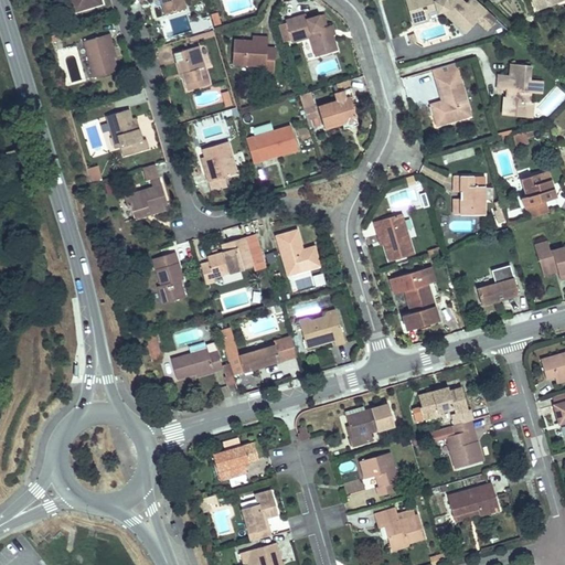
[(71,0),(74,12),(103,3),(102,0),(71,0)]
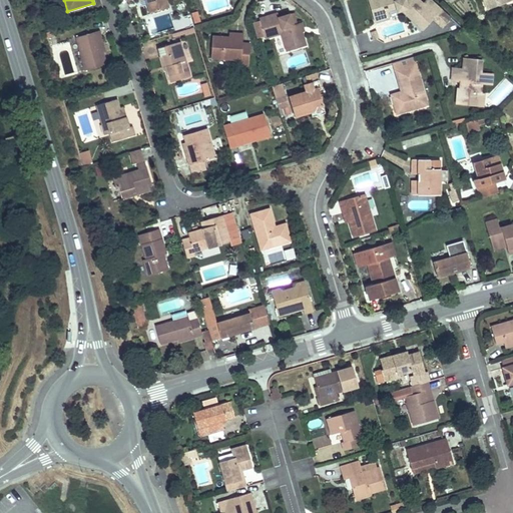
[(166,0),(140,0),(141,1),(143,0),(146,0),(151,13),(169,8),(166,0)]
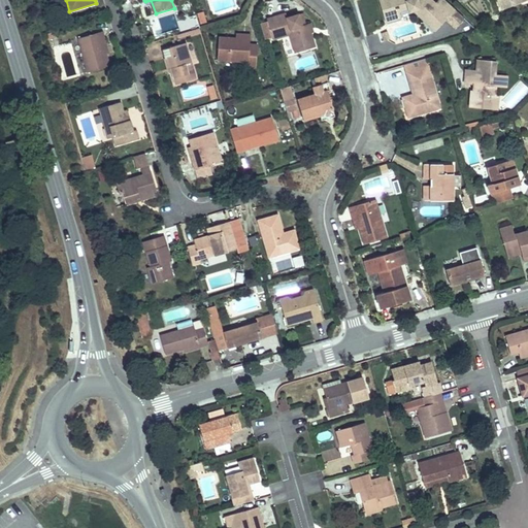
[(382,0),(388,20),(401,17),(399,7),(409,4),(411,11),(418,9),(428,20),(438,29),(449,17),(459,27),(468,17),(450,0),(440,0),(438,2),(435,0),(382,0)]
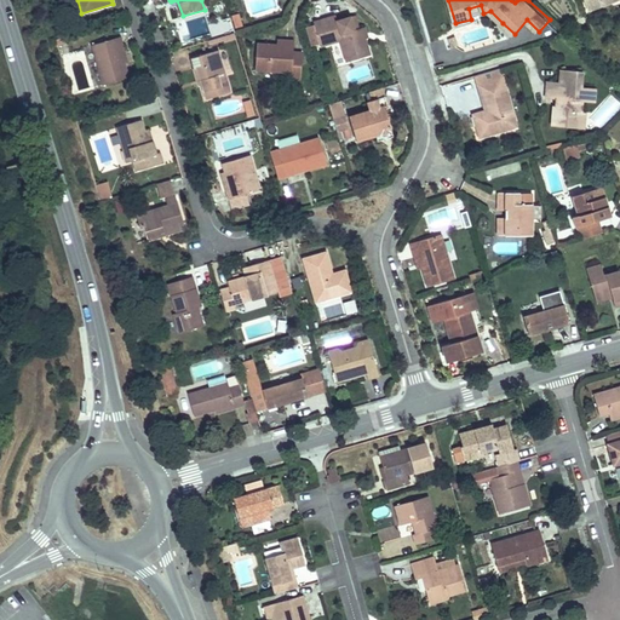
[(355,30),(351,18),(351,17),(338,21),(337,16),(316,22),(322,46),(342,40),(348,62),(371,55),(365,35),(367,34),(365,27),(360,29),(355,30)]
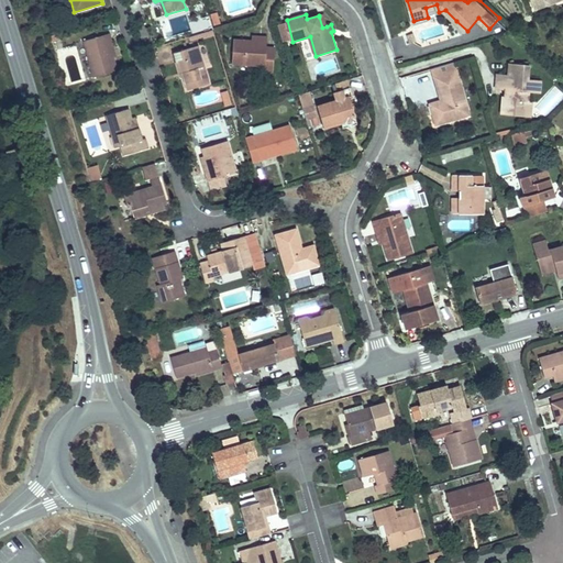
[(110,44),(112,43),(110,34),(86,41),(96,78),(118,72),(113,57),(110,44)]
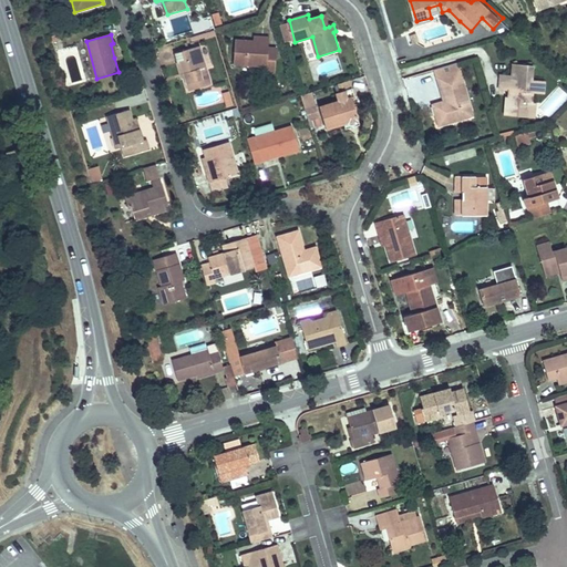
[(269,41),(256,41),(237,40),(235,64),(267,66),(267,72),(276,72),(277,48),(269,48),(269,41)]
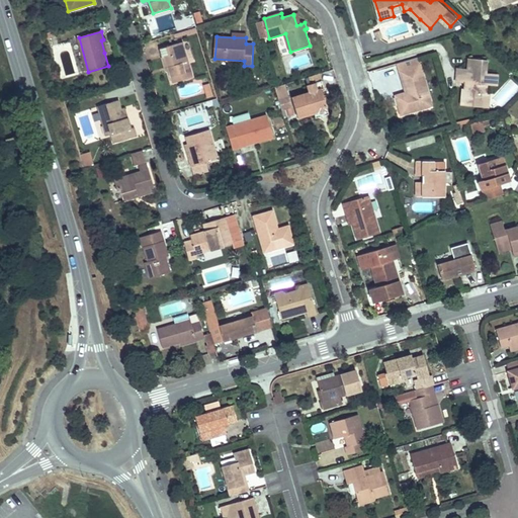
[(161,50),(163,58),(167,57),(171,71),(174,83),(193,78),(183,42),(161,50)]
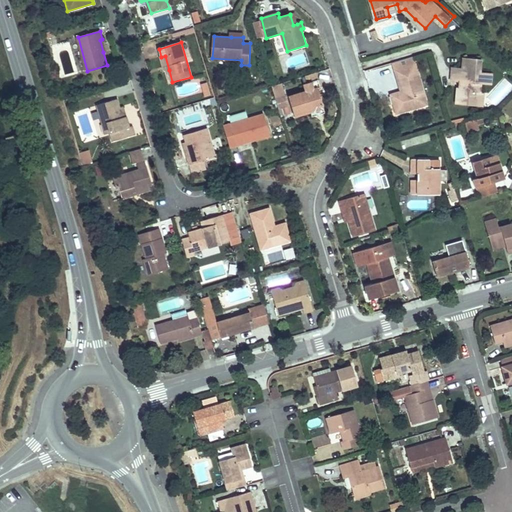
[(414,57),(393,63),(401,89),(403,88),(404,90),(402,93),(400,94),(399,92),(391,94),(394,105),(399,103),(402,111),(421,106),(419,101),(426,99),(414,57)]
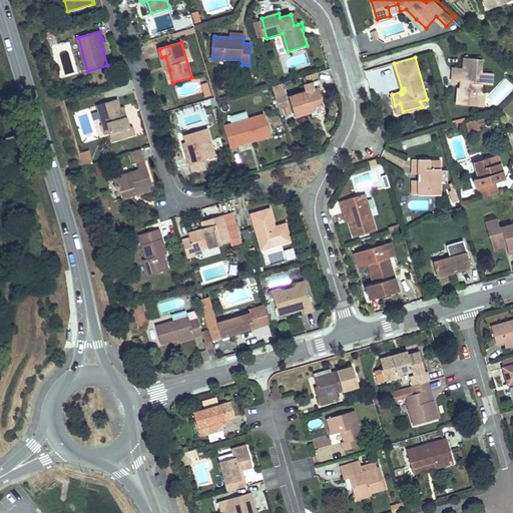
[(464,87),(460,87),(458,104),(481,106),(482,91),(483,83),(486,84),(493,84),(494,72),(482,72),(483,59),(465,58),(464,67),(454,67),(453,81),(461,81),(465,82),(464,87)]
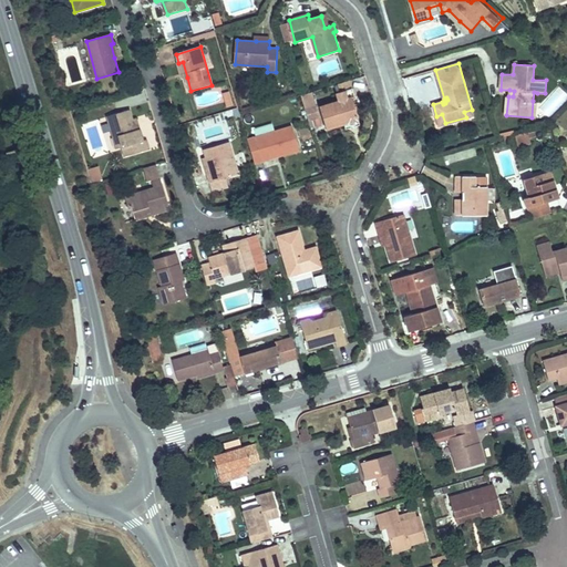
[(337,94),(352,89),(350,81),(334,85),(337,94)]
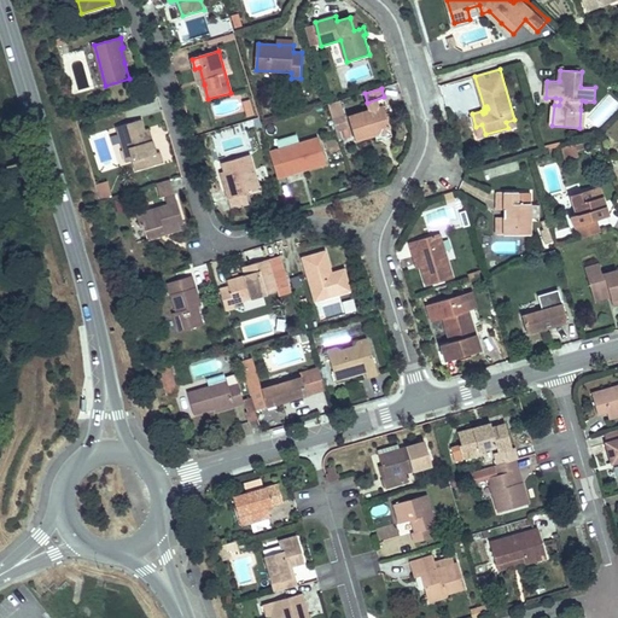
[(587,117),(599,128),(617,108),(617,100),(610,93),(587,117)]
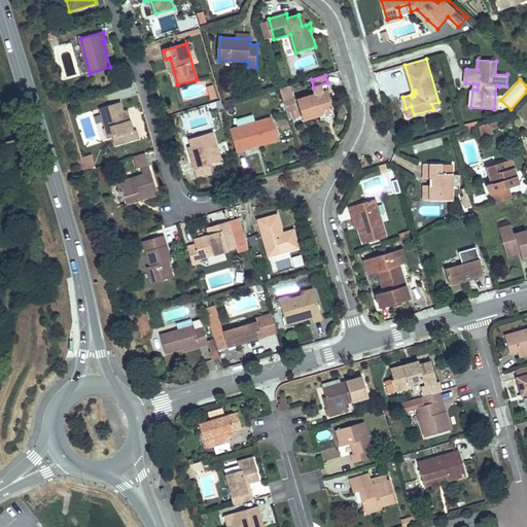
[(304,120),(320,115),(334,111),(327,92),(330,91),(327,82),(313,88),(315,95),(297,100),(304,120)]
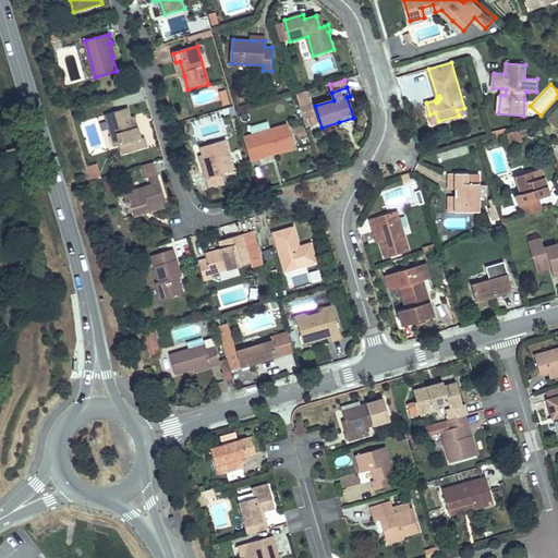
[(303,125),(316,124),(312,89),(299,92),(303,125)]
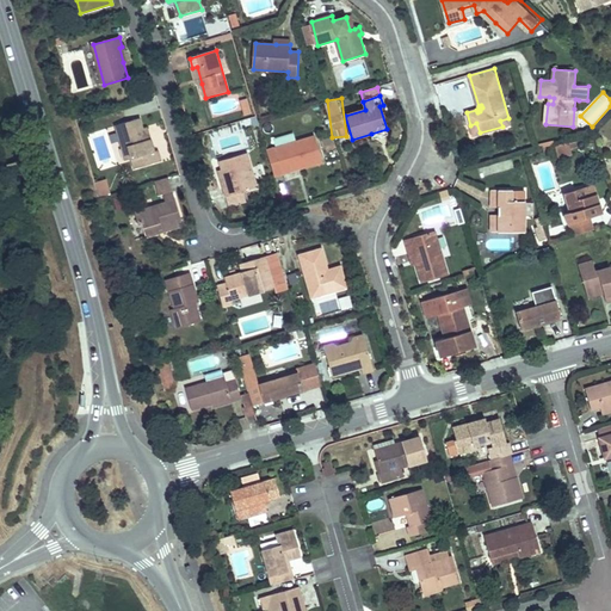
[(117,124),(124,148),(129,147),(133,158),(136,168),(162,160),(159,149),(156,150),(153,139),(148,140),(144,128),(141,117),(117,124)]
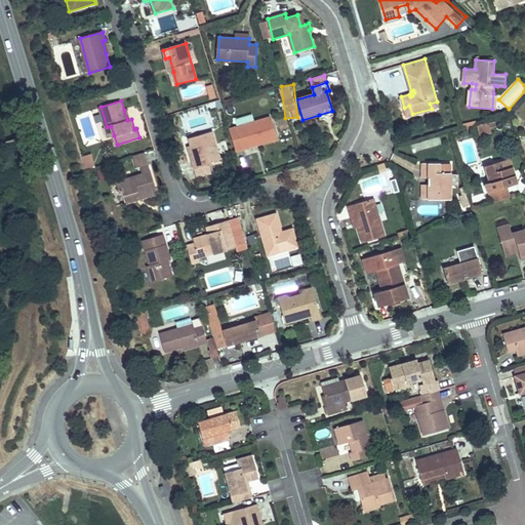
[(230,130),(237,152),(248,148),(278,138),(272,118),(230,130)]
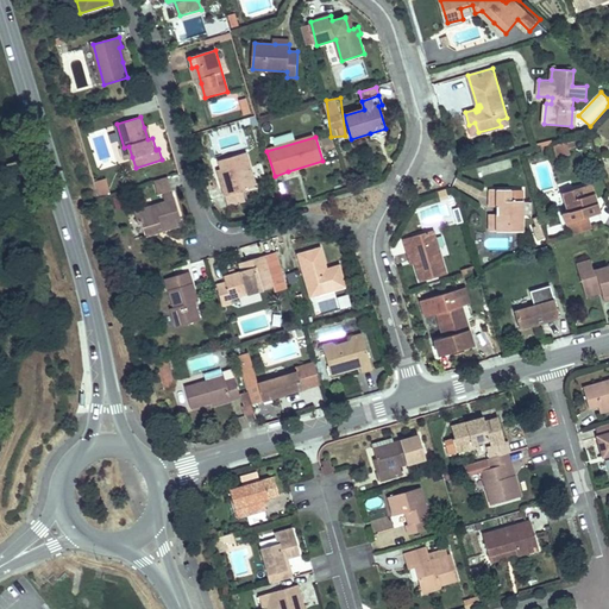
[(573,138),(553,144),(556,155),(577,150),(573,138)]
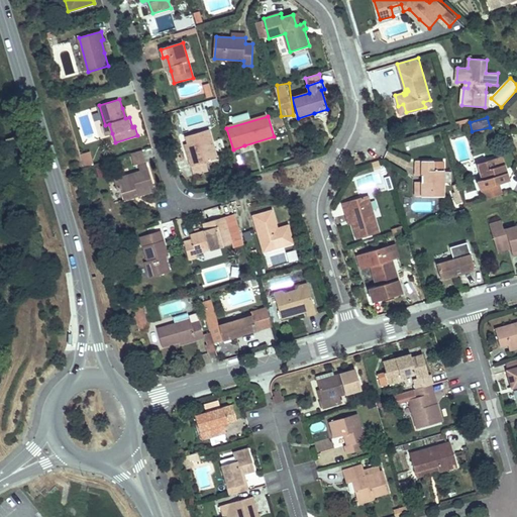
[(191,149),(187,149),(192,167),(193,167),(196,175),(209,171),(207,163),(218,159),(210,130),(187,136),(189,144),(191,149)]
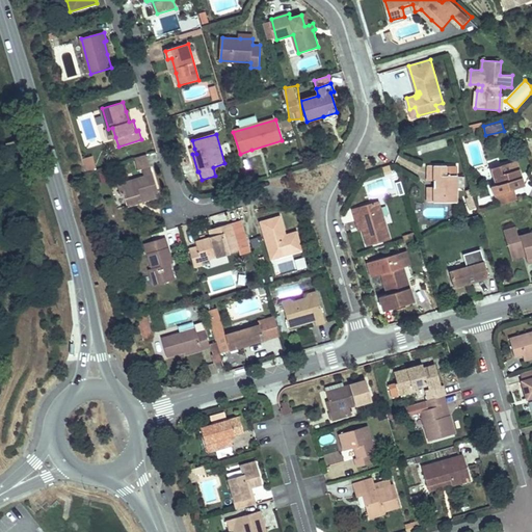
[(94,155),(81,157),(83,169),(96,167),(94,155)]
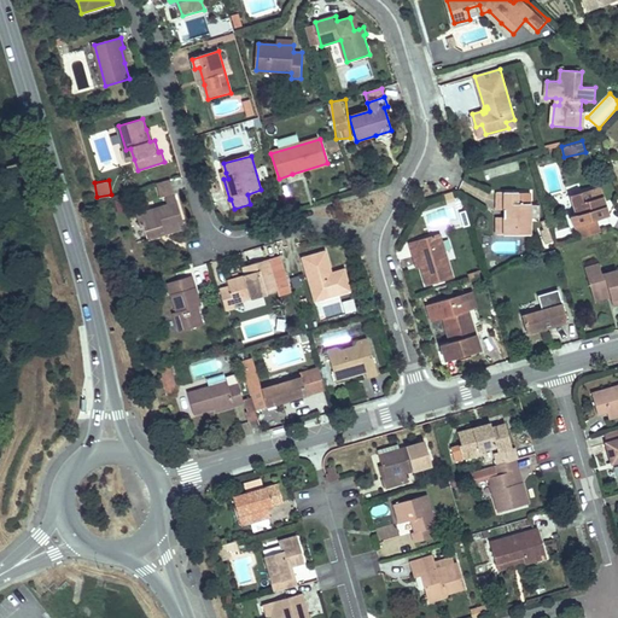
[(169,205),(139,214),(143,226),(146,225),(151,238),(187,227),(176,194),(172,180),(162,182),(158,184),(162,197),(167,196),(169,205)]
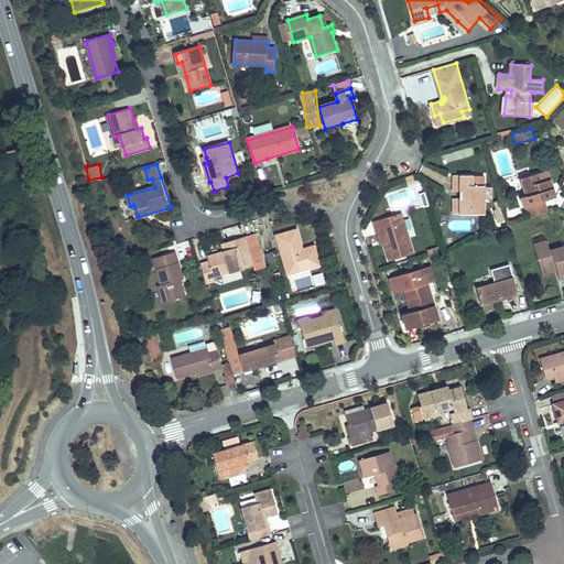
[(548,171),(543,172),(549,190),(553,188),(548,171)]
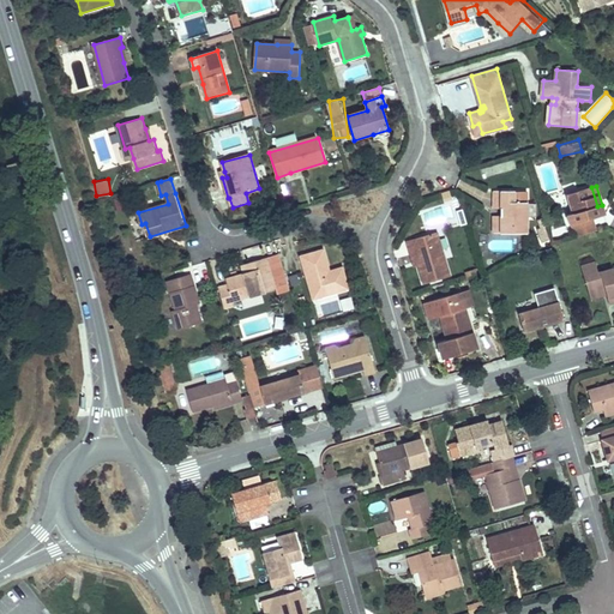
[(597,206),(591,187),(567,194),(573,214),(567,216),(571,226),(605,215),(602,205),(597,206)]
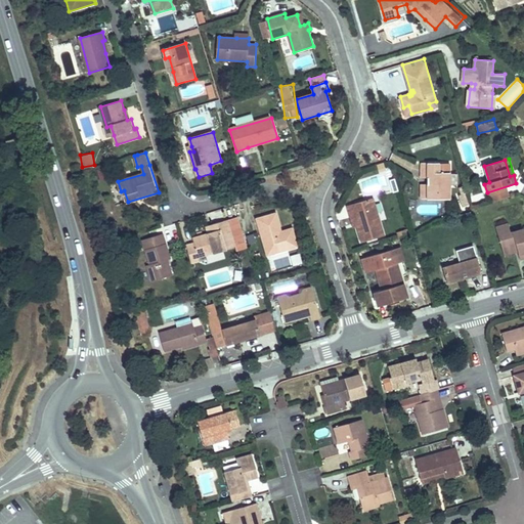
[(422,177),(428,177),(430,177),(430,184),(428,184),(428,199),(450,199),(449,173),(439,173),(439,163),(422,163),(422,177)]
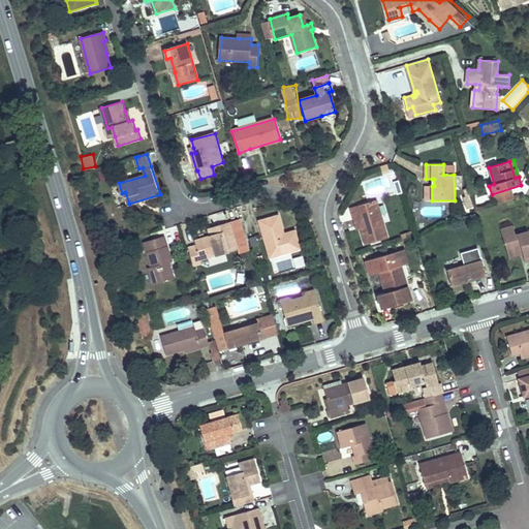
[(351,209),(354,217),(359,216),(362,228),(367,245),(389,239),(376,200),(351,209)]
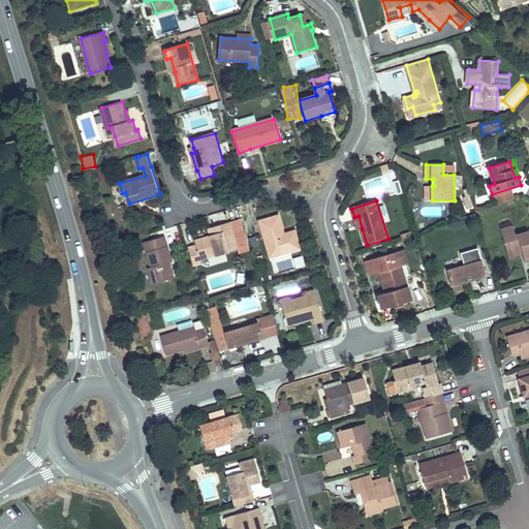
[(263,236),(269,252),(275,250),(277,256),(294,251),(291,242),(298,240),(294,230),(286,234),(287,235),(285,236),(282,234),(281,231),(283,231),(279,215),(259,221),(263,236)]
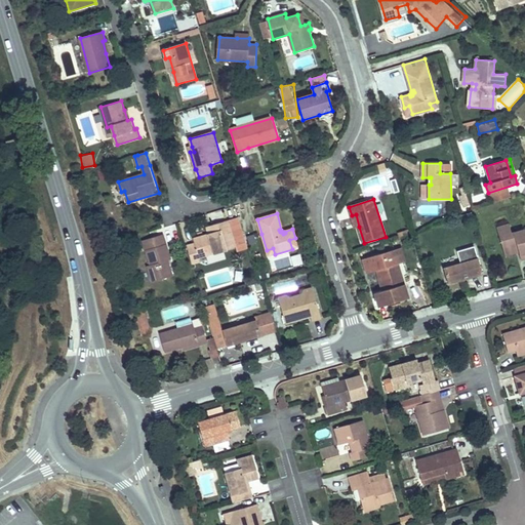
[(187,245),(192,263),(199,260),(199,257),(232,247),(246,248),(248,247),(243,231),(239,216),(212,224),(215,232),(208,234),(193,239),(194,243),(187,245)]
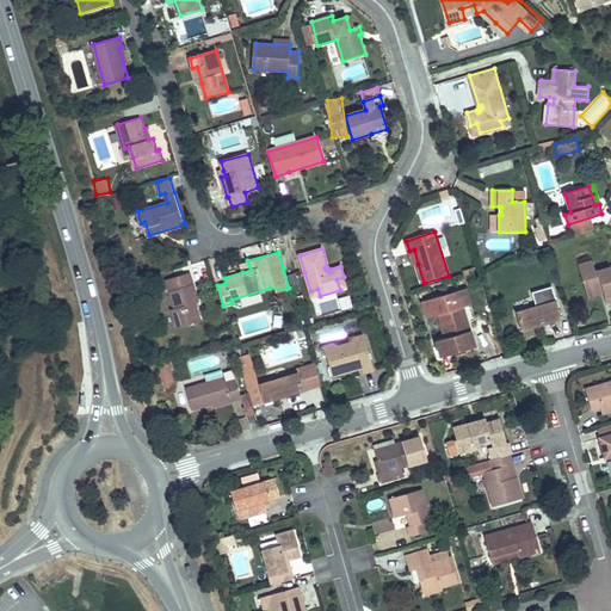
[(239,264),(242,272),(251,270),(247,260),(239,264)]
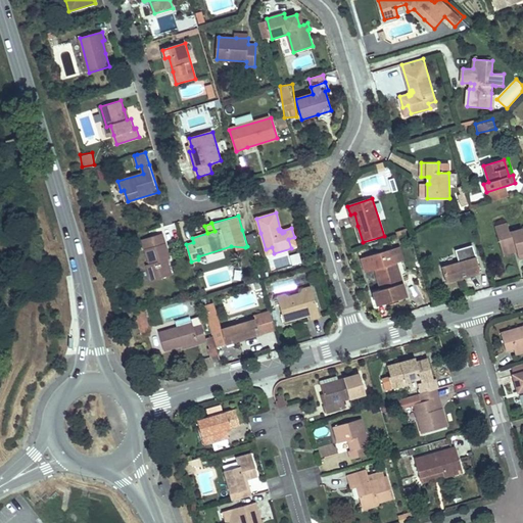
[(495,226),(503,249),(516,246),(518,250),(520,257),(522,256),(522,230),(522,228),(511,231),(508,223),(495,226)]
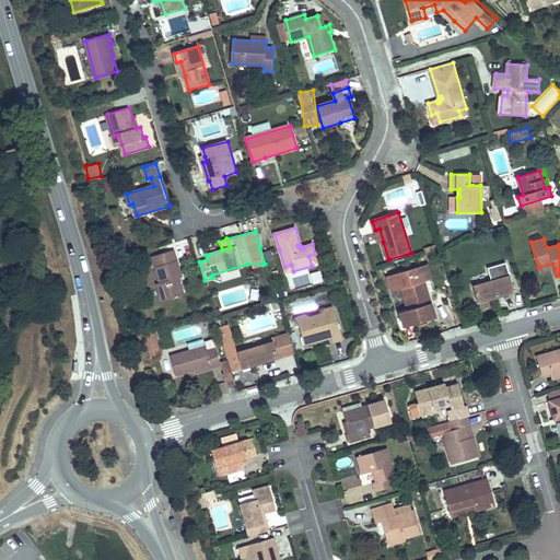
[(174,252),(152,258),(155,270),(159,280),(160,284),(158,286),(163,302),(184,295),(179,279),(182,277),(174,252)]
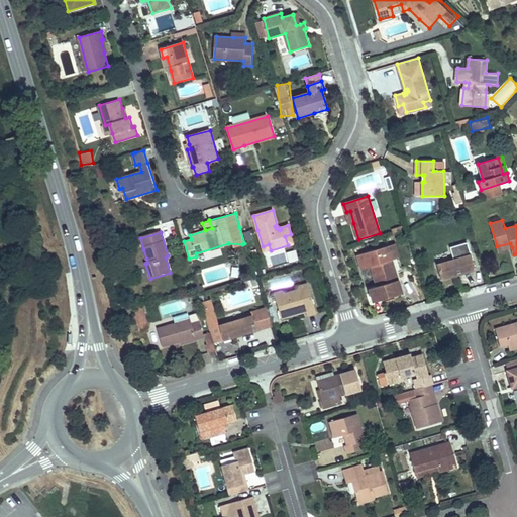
[(294,243),(291,234),(285,236),(288,245),(294,243)]
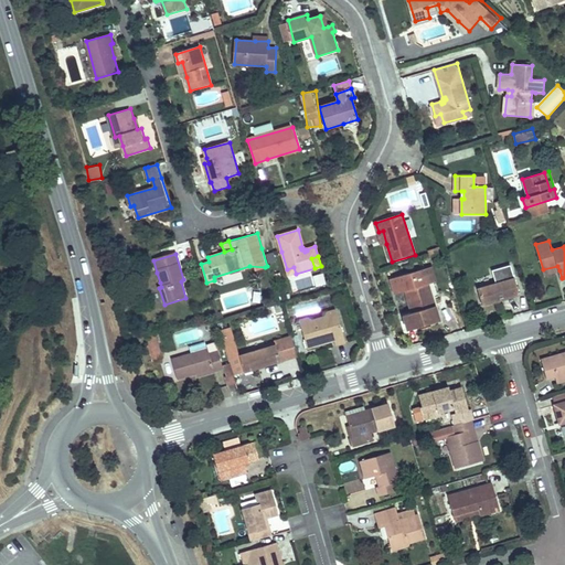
[(557,266),(543,269),(544,275),(560,270),(557,266)]
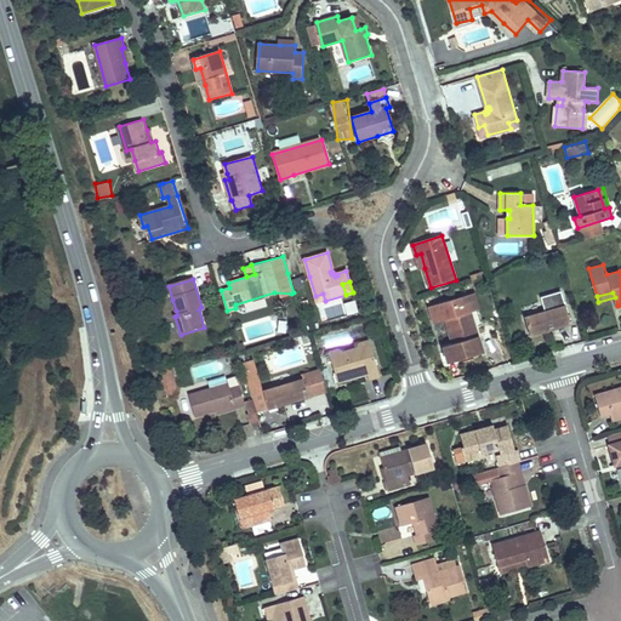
[(436,323),(446,319),(449,318),(451,324),(448,325),(454,342),(444,346),(449,363),(483,352),(466,295),(429,306),(436,323)]
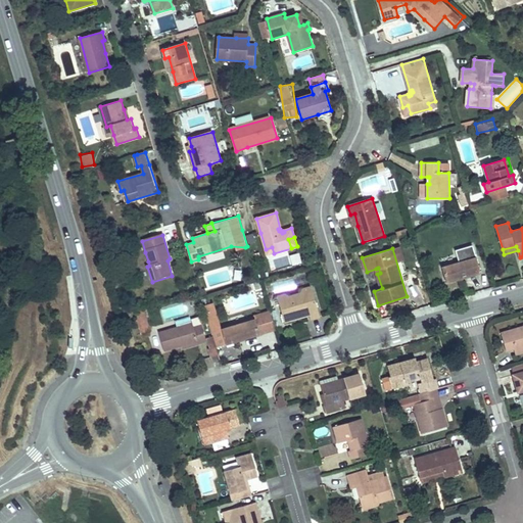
[(477,257),(442,268),(447,282),(481,272),(477,257)]
